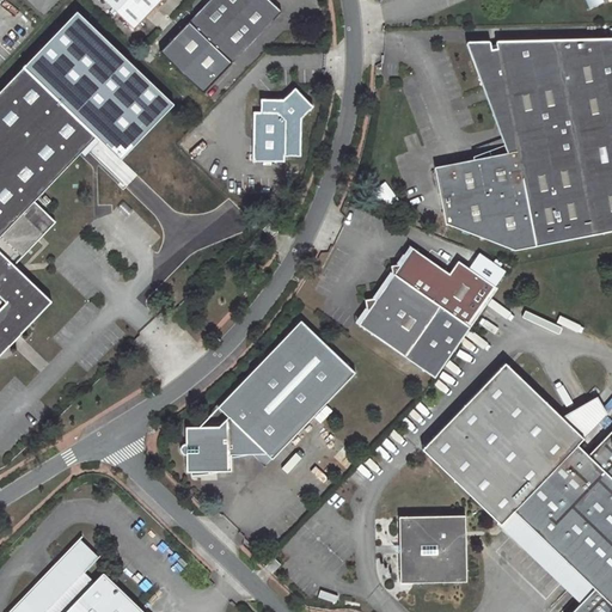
[(105,0),(134,29),(161,0),(105,0)]
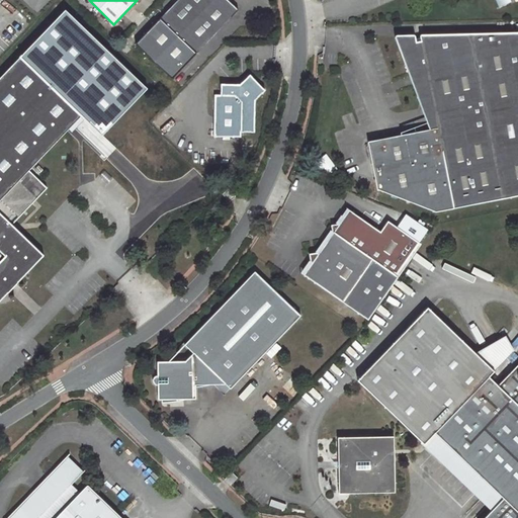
[(179,0),(137,44),(172,79),(239,11),(227,0),(179,0)]
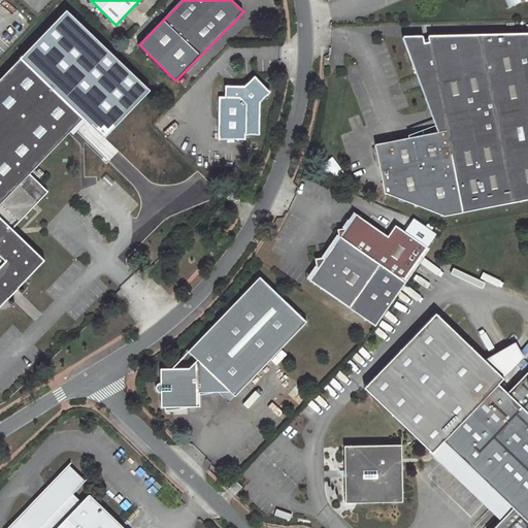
[(527,197),(527,32),(427,35),(428,37),(423,38),(422,35),(402,36),(436,122),(407,133),(407,136),(376,142),(387,192),(444,215),(527,197)]
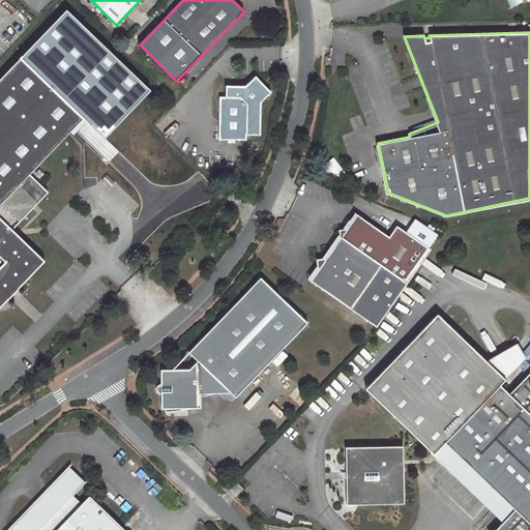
[(0,227),(0,203),(79,119),(18,60),(0,78),(0,304),(10,294),(39,265),(0,227)]
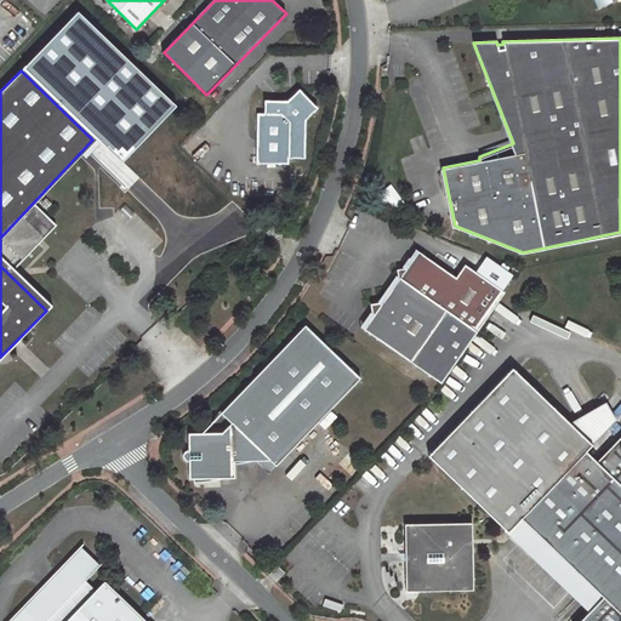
[(256,113),(254,161),(285,161),(285,155),(302,155),(303,118),(314,108),(298,90),(286,101),(265,100),(265,113),(256,113)]
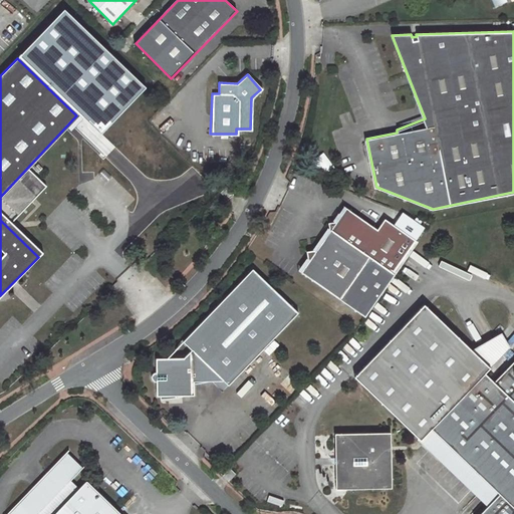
[(299,167),(291,164),(289,170),(297,173),(299,167)]
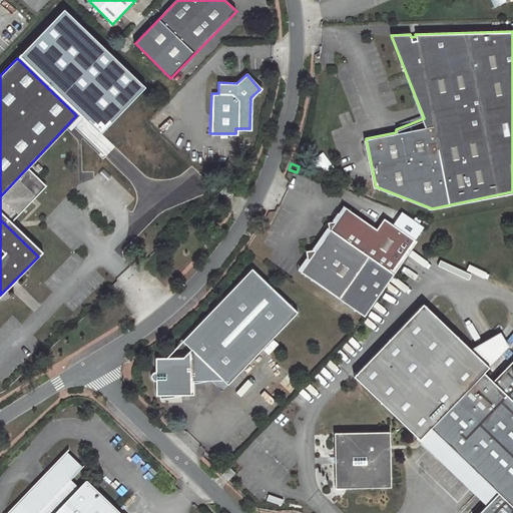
[(363,318),(415,241),(381,219),(374,229),(343,208),(333,223),(332,222),(325,224),(327,230),(332,234),(329,238),(326,243),(321,240),(313,252),(311,251),(304,253),(305,261),(307,262),(298,274),(363,318)]
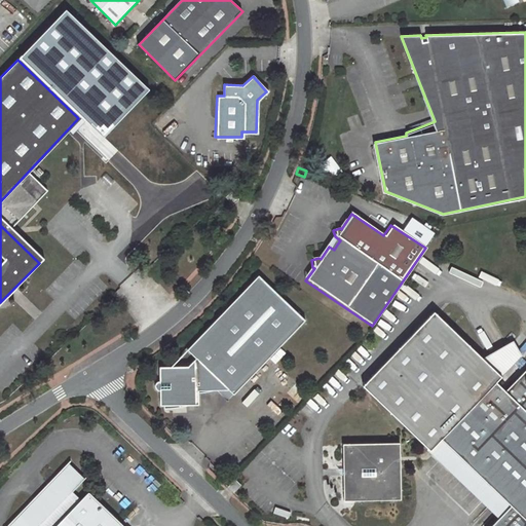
[(233,396),(304,322),(259,277),(187,350),(196,360),(188,368),(159,369),(159,406),(178,406),(197,406),(197,391),(228,390),(233,396)]
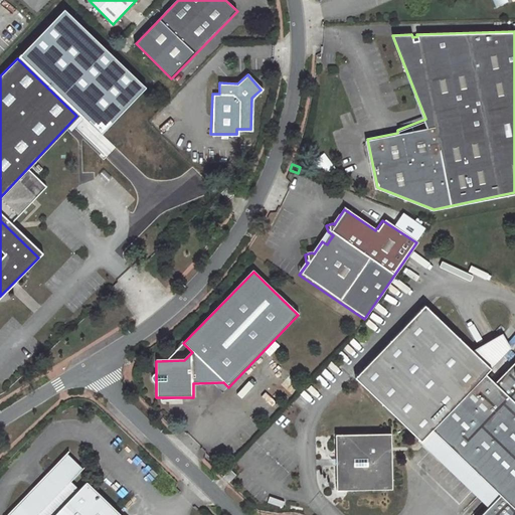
[(514,514),(514,361),(494,383),(485,374),(494,366),(427,303),(354,379),(420,443),(432,431),(436,435),(500,496),(489,508),(481,514),(514,514)]
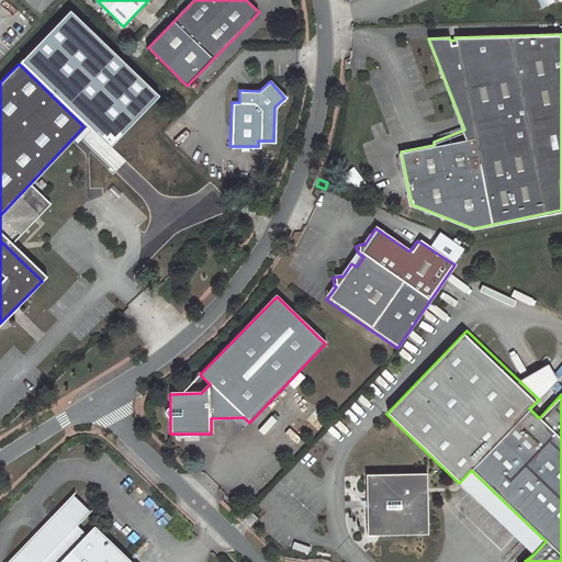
[(475,474),(463,487),(534,554),(546,541),(475,474)]
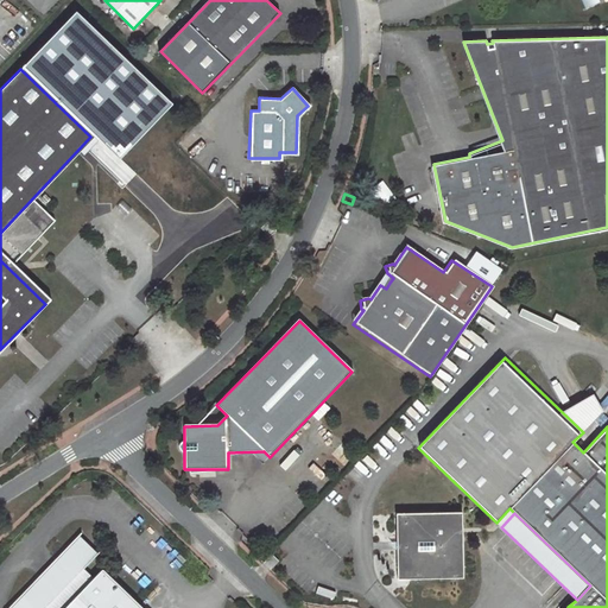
[(397,515),(398,581),(463,580),(462,514),(397,515)]
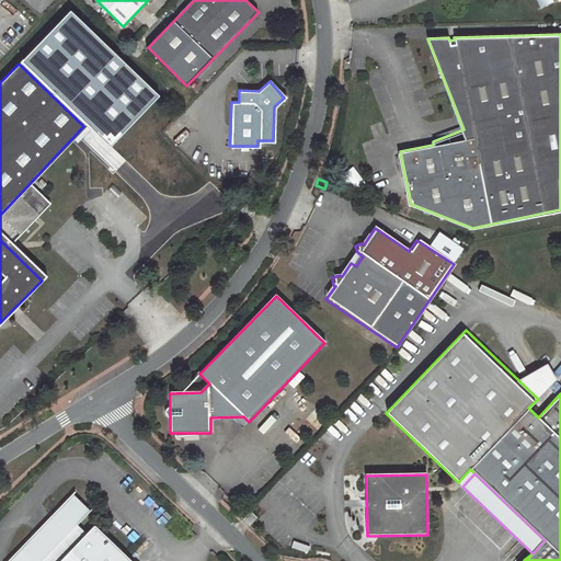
[(89,507),(72,491),(6,560),(134,560),(93,523),(86,530),(76,522),(89,507)]
